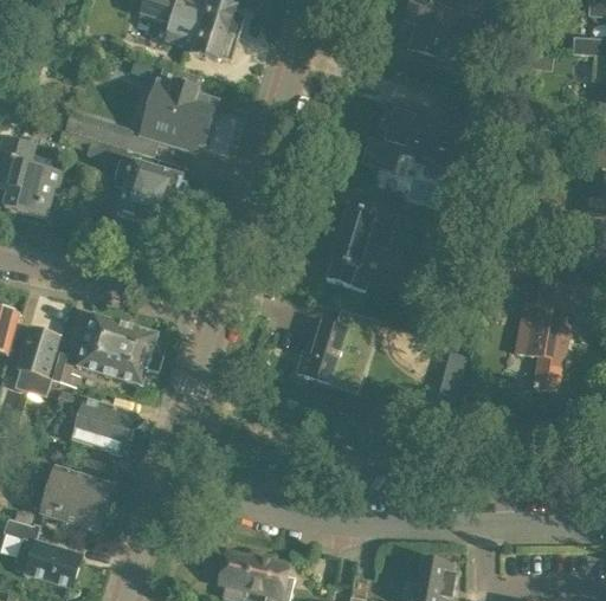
[(143,0),(140,13),(172,24),(167,39),(197,49),(195,51),(218,58),(218,56),(230,59),(243,15),(232,13),(233,11),(211,4),(211,6),(192,0),(143,0)]
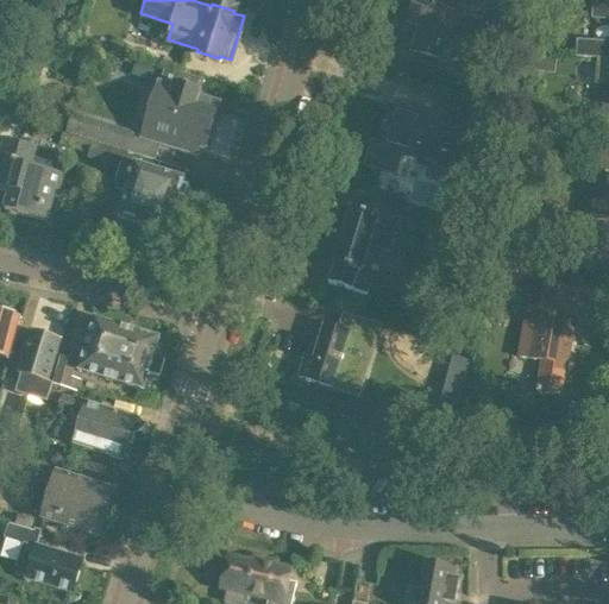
[(576,52),(608,54),(608,0),(591,0),(591,14),(608,16),(608,38),(577,36),(576,52)]
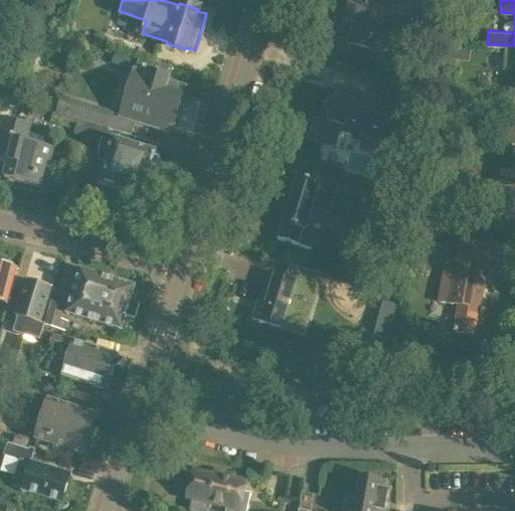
[(21,67),(27,51),(15,48),(10,64),(21,67)]
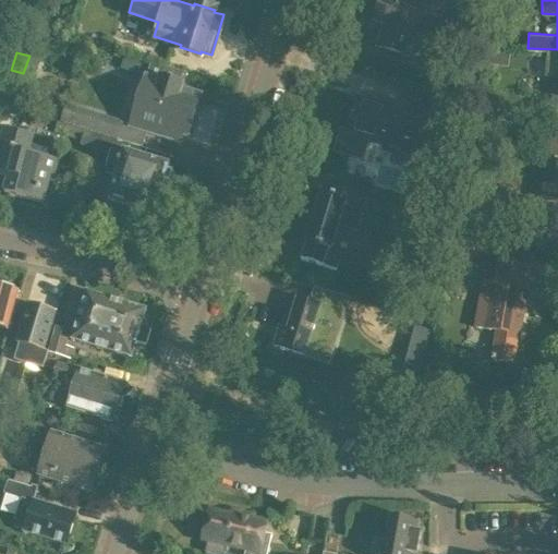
[(150,61),(131,124),(179,139),(181,131),(185,132),(198,93),(180,87),(185,72),(150,61)]
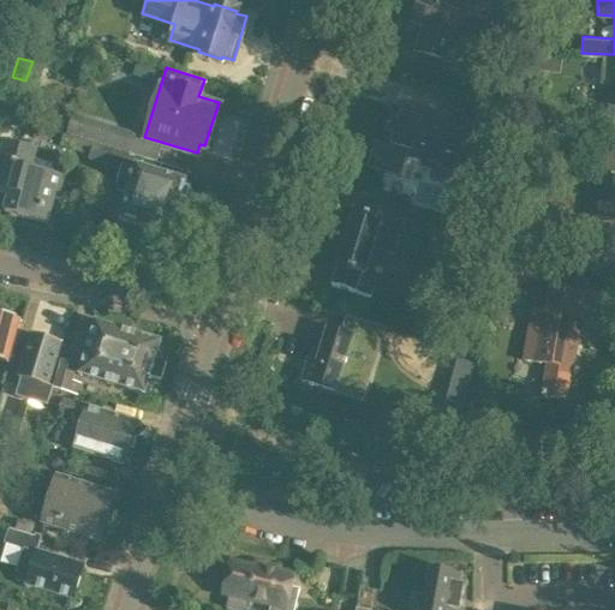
[(497,103),(515,109),(520,96),(502,90),(497,103)]
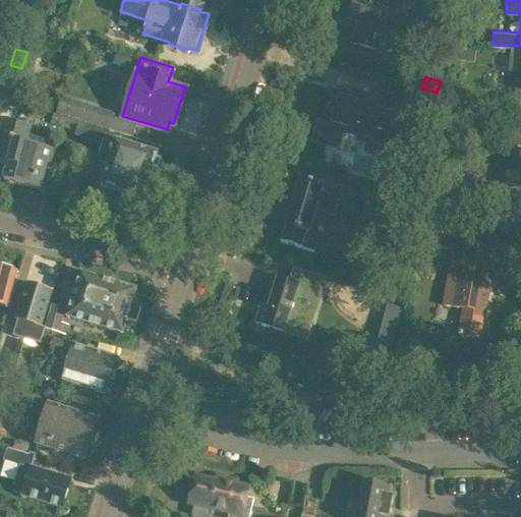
[(329,113),(328,118),(316,115),(311,131),(340,140),(344,127),(370,135),(366,149),(387,155),(394,131),(387,129),(394,107),(335,89),(328,112),(329,113)]
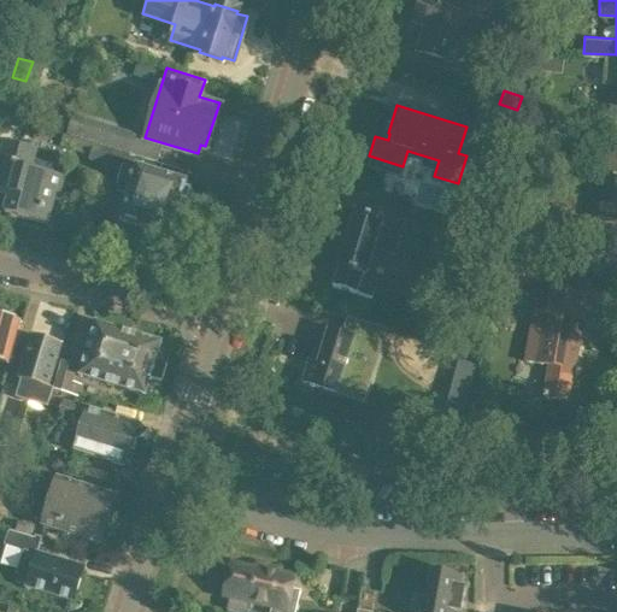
[(71,117),(66,131),(125,149),(130,135),(71,117)]
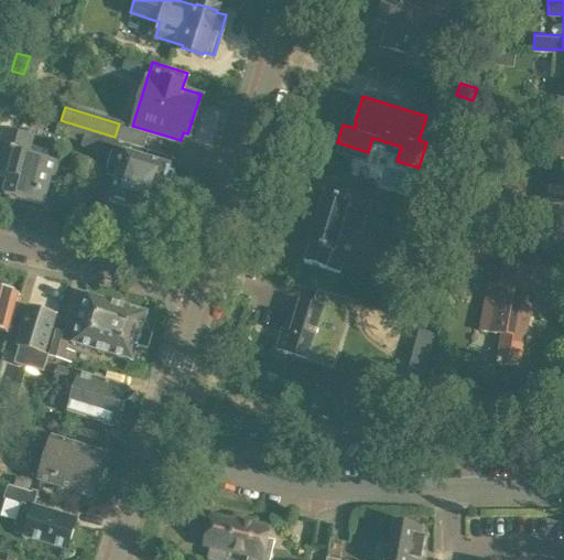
[(58,121),(54,135),(99,148),(102,135),(85,129),(58,121)]
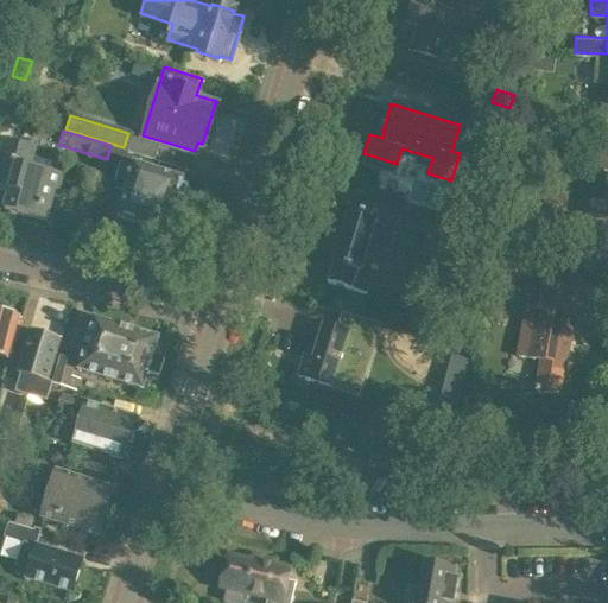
[(5,207),(45,217),(54,186),(57,188),(61,171),(29,163),(35,144),(4,135),(0,151),(0,190),(8,194),(5,207)]
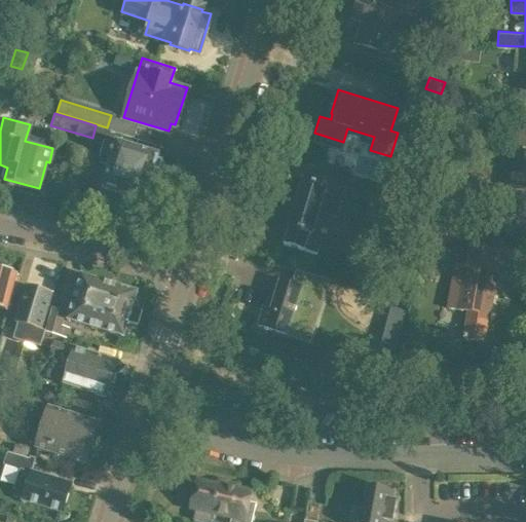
[(502,143),(525,144),(525,131),(503,129),(502,143)]
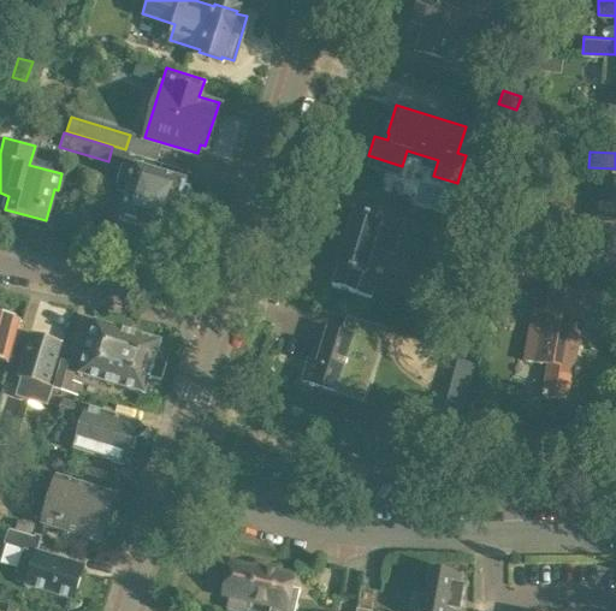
[(117,231),(164,245),(167,232),(169,232),(178,203),(179,202),(182,203),(188,200),(191,189),(188,183),(185,182),(185,181),(159,172),(159,173),(135,166),(135,167),(122,164),(114,188),(128,191),(119,220),(120,220),(117,231)]
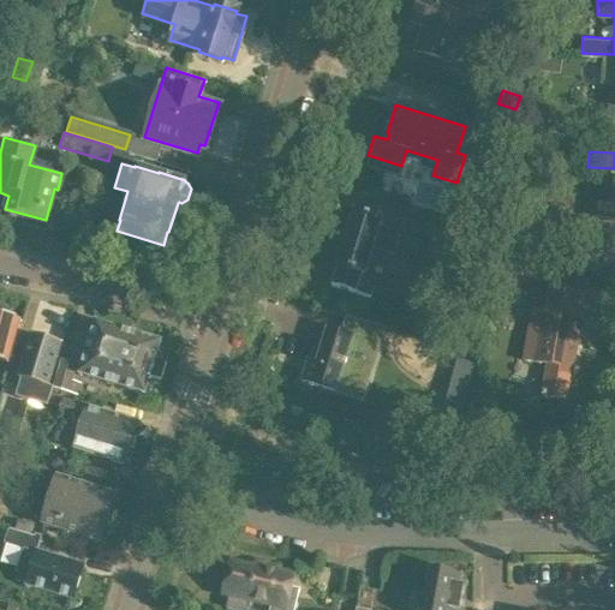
[(614,177),(614,178),(597,175),(596,190),(597,190),(597,189),(614,191),(613,202),(599,201),(597,220),(610,221),(608,234),(614,234),(614,177)]
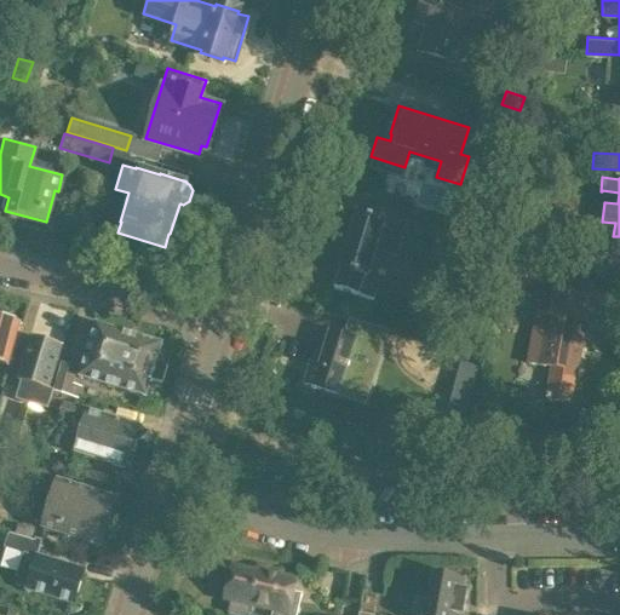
[(333,285),(373,297),(378,280),(367,271),(375,246),(396,252),(402,231),(382,225),(384,218),(356,210),(333,285)]
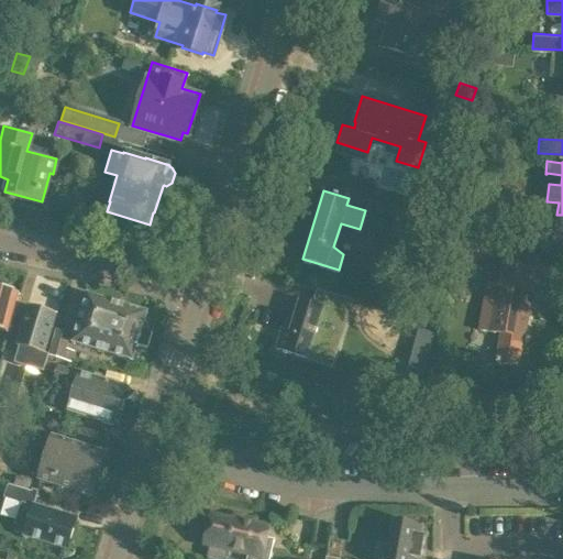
[(392,208),(421,217),(426,204),(396,195),(392,208)]
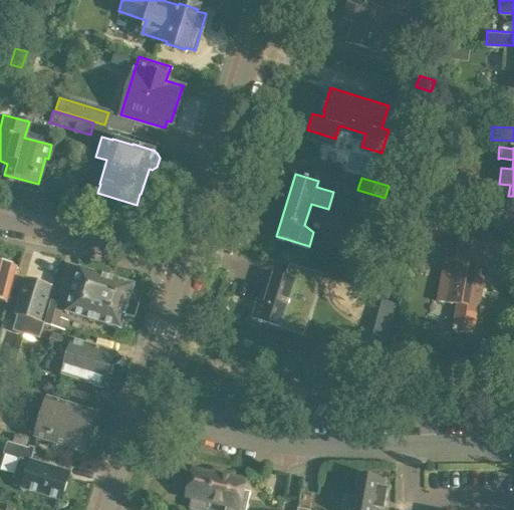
[(451,316),(454,320),(453,329),(473,331),(481,284),(477,283),(484,243),(460,238),(456,258),(446,256),(438,298),(457,302),(455,313),(451,316)]
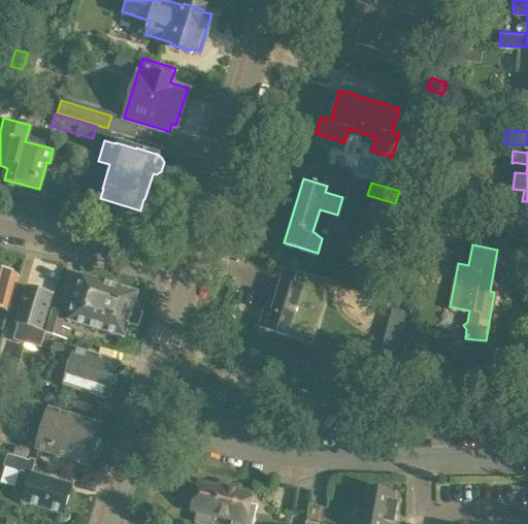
[(0,306),(6,308),(15,273),(0,269),(0,306)]
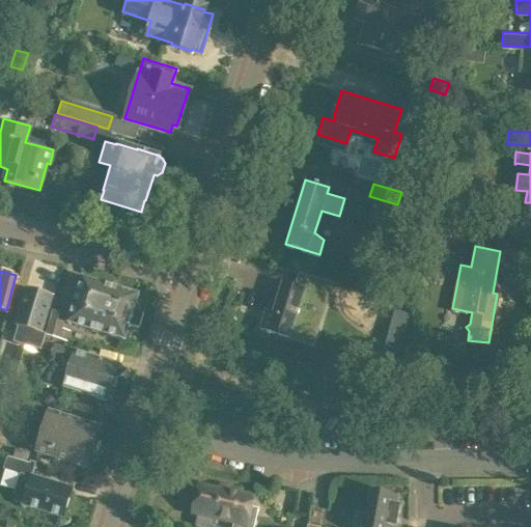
[(134,307),(138,292),(81,274),(66,321),(123,337),(129,323),(136,325),(141,309),(134,307)]
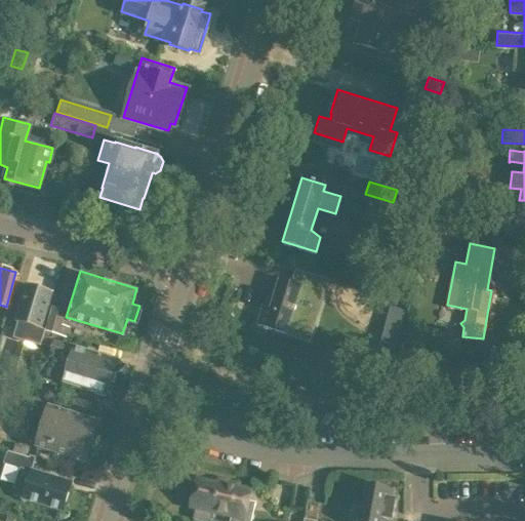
[(257,322),(286,331),(289,321),(311,327),(316,311),(294,305),(300,284),(279,277),(270,307),(263,305),(257,322)]
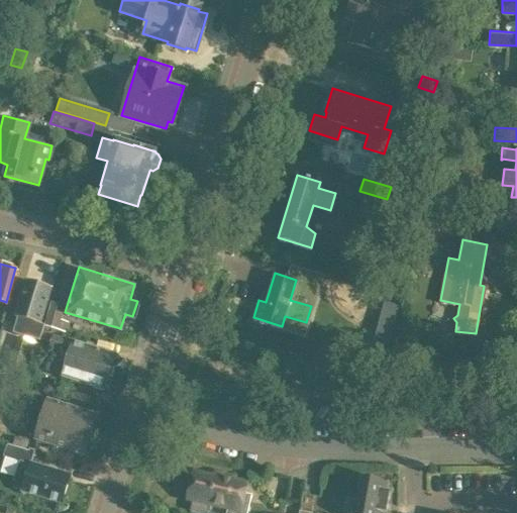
[(11,326),(27,331),(30,319),(39,322),(50,287),(25,280),(11,326)]
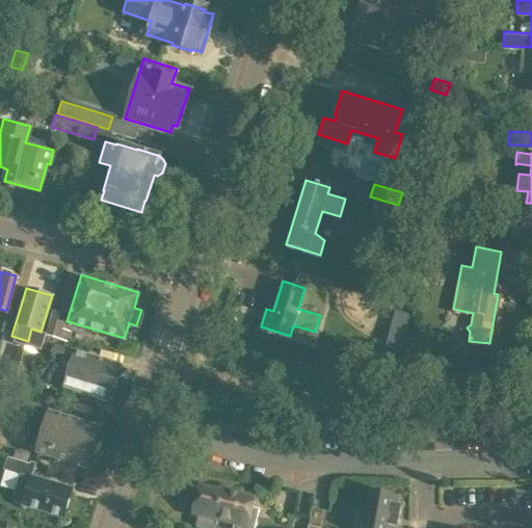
[(46,333),(56,336),(63,312),(53,309),(46,333)]
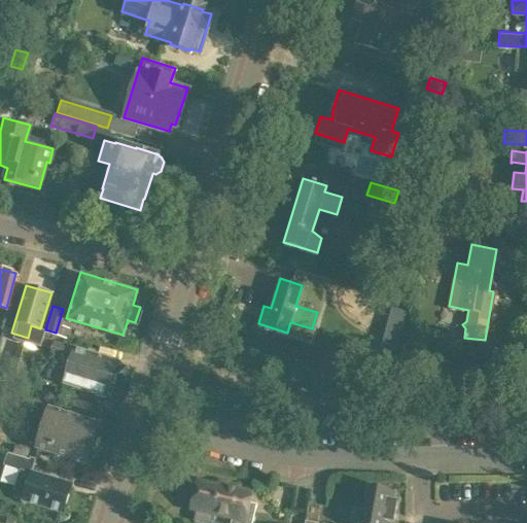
[(390,306),(380,347),(396,351),(407,309),(390,306)]
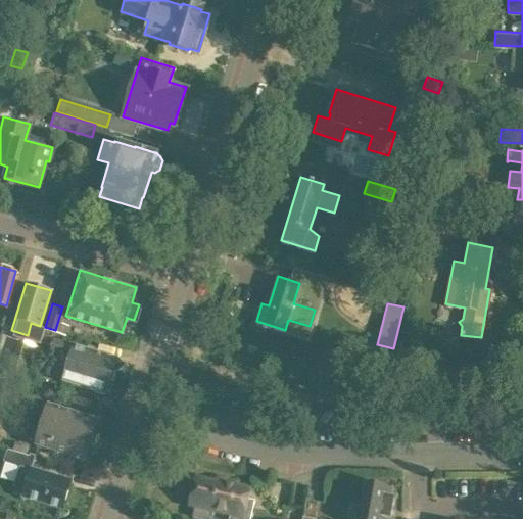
[(41,340),(47,342),(50,334),(43,331),(41,340)]
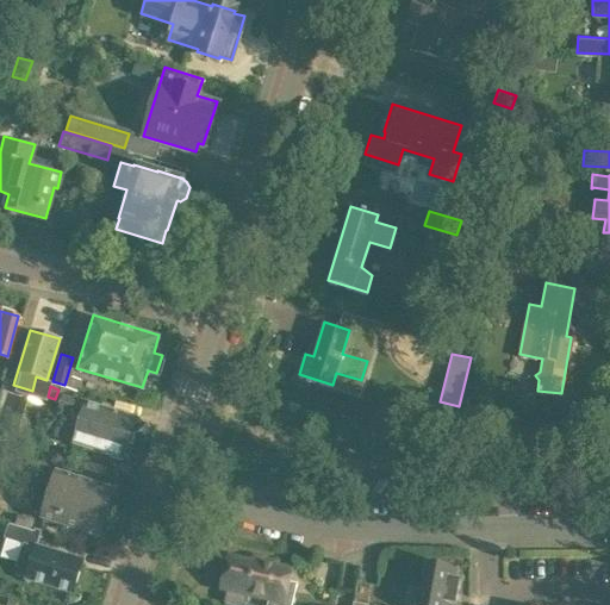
[(73,443),(75,443),(78,444),(122,457),(135,416),(109,407),(110,404),(103,401),(101,405),(79,399),(62,393),(57,409),(74,415),(73,419),(79,422),(73,443)]
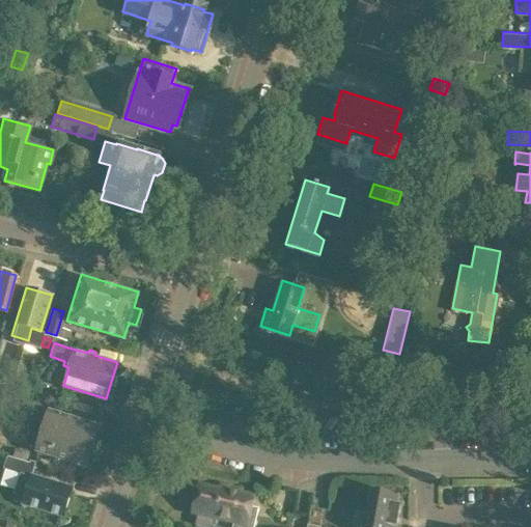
[(314,363),(305,361),(303,372),(312,373),(314,363)]
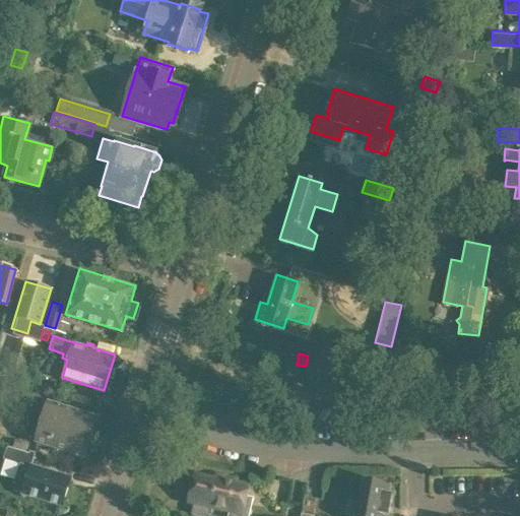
[(48,400),(44,414),(48,415),(47,420),(90,434),(96,415),(48,400)]
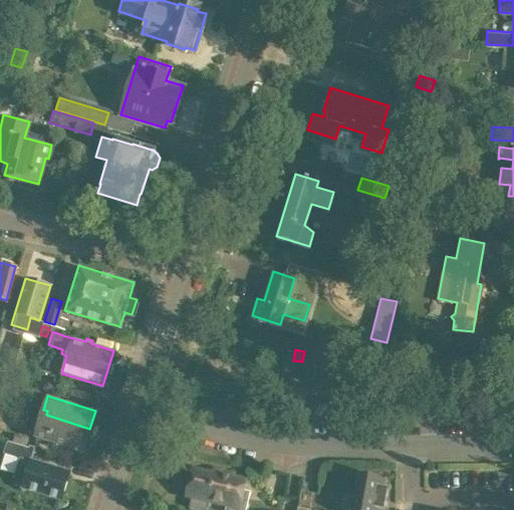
[(47,411),(43,410),(34,436),(82,451),(89,429),(46,415),(47,411)]
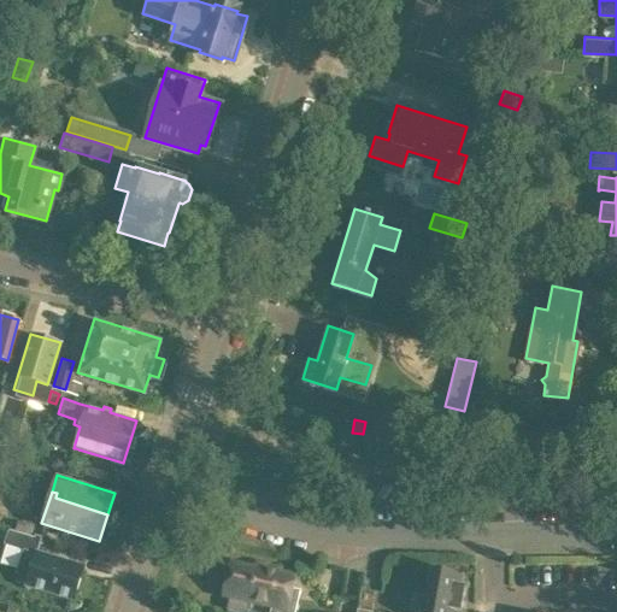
[(29,533),(33,522),(17,519),(15,529),(29,533)]
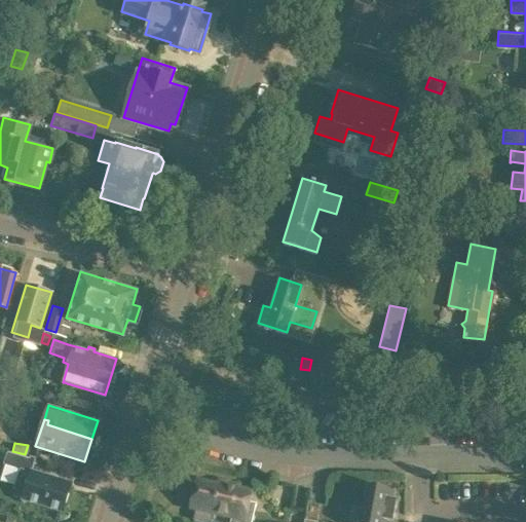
[(22,496),(62,510),(66,498),(71,481),(32,469),(35,457),(25,454),(12,451),(6,449),(2,461),(19,467),(13,485),(24,489),(22,496)]
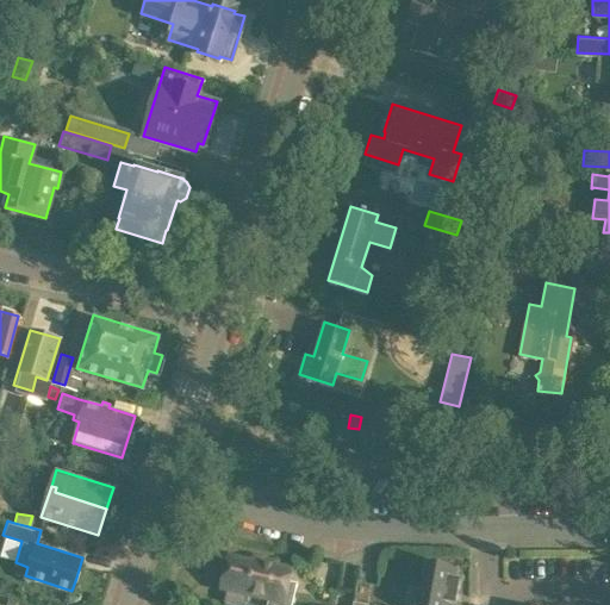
[(225,598),(243,602),(246,591),(282,599),(290,568),(274,565),(275,560),(254,555),(253,560),(229,555),(222,585),(228,587),(225,598)]
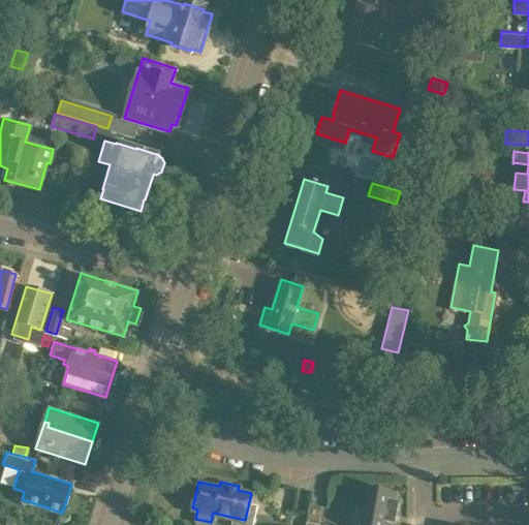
[(355,524),(390,524),(391,522),(395,522),(398,501),(395,500),(396,491),(370,487),(366,505),(360,504),(355,524)]
